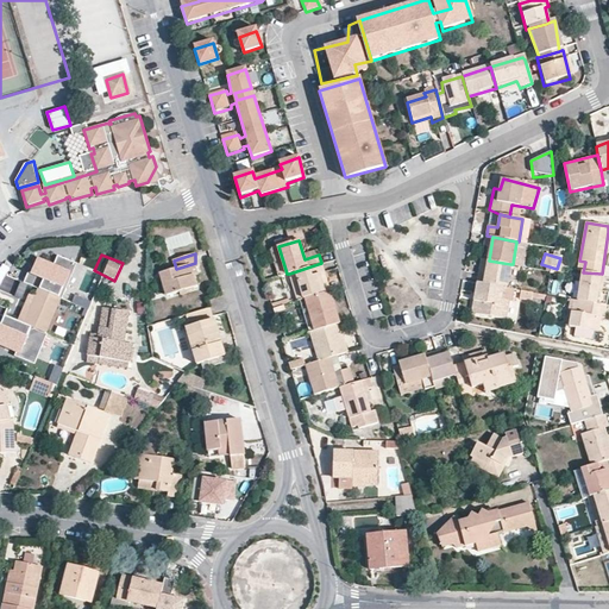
[(29,274),(24,283),(63,301),(67,290),(62,287),(71,262),(58,257),(54,268),(42,263),(36,277),(29,274)]
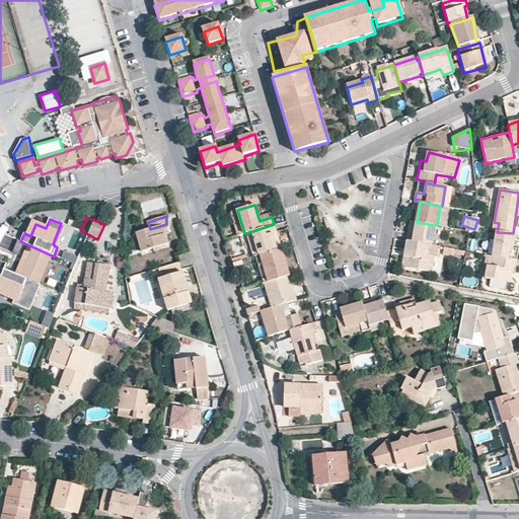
[(408,232),(406,241),(431,245),(435,225),(417,222),(414,233),(408,232)]
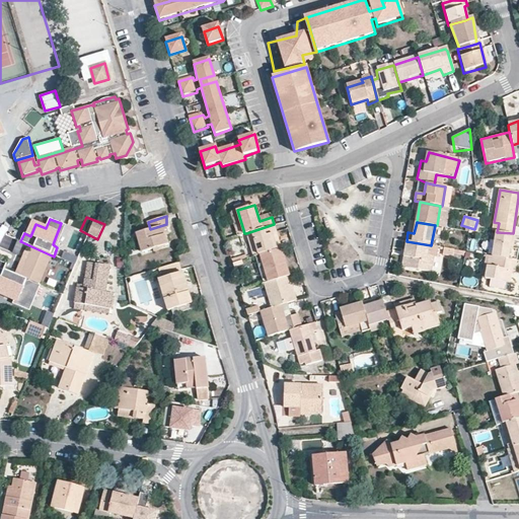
[(150,229),(137,234),(144,255),(173,245),(166,224),(150,229)]
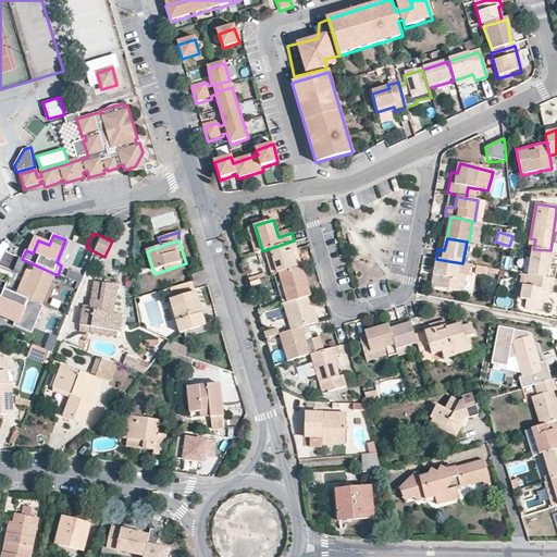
[(264,250),(272,275),(280,273),(297,268),(293,250),(297,249),(294,240),(264,250)]
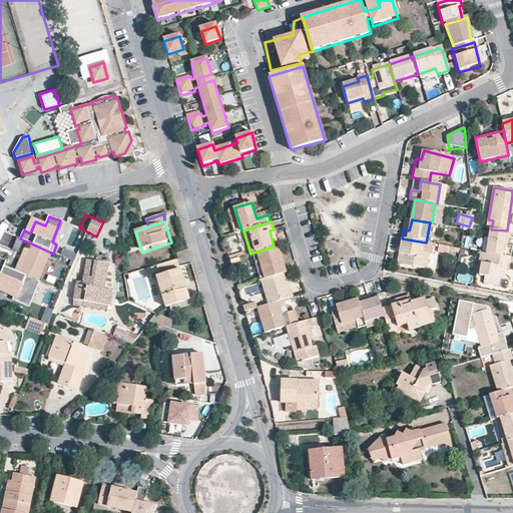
[(507,230),(491,229),(487,253),(510,258),(512,246),(504,245),(507,230)]
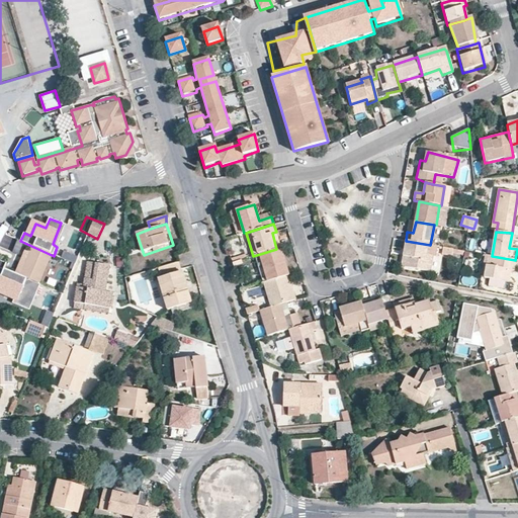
[(430,245),(406,241),(403,257),(406,257),(404,267),(429,272),(432,255),(436,256),(438,247),(430,245)]
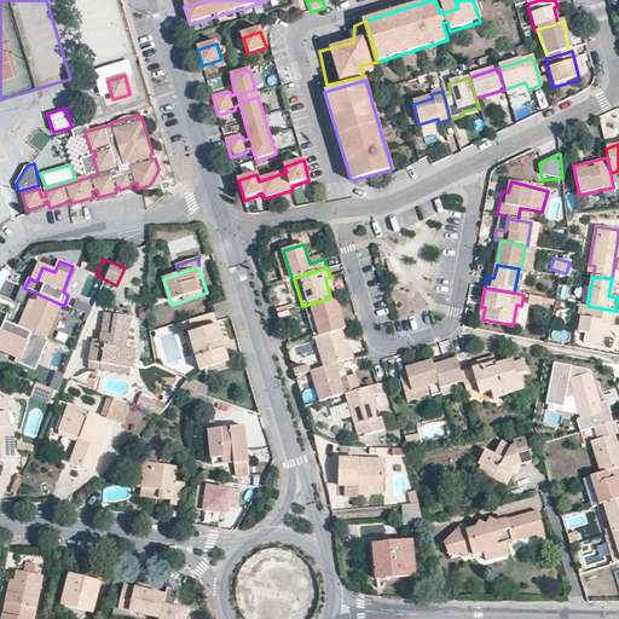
[(28,306),(21,328),(47,339),(53,324),(57,317),(64,306),(56,301),(41,296),(36,308),(28,306)]
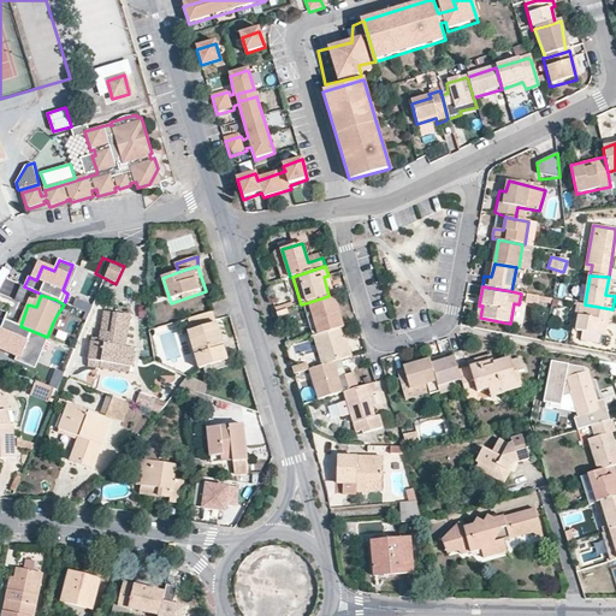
[(330,295),(329,296),(309,302),(315,324),(311,325),(313,336),(344,327),(338,311),(335,311),(330,295)]
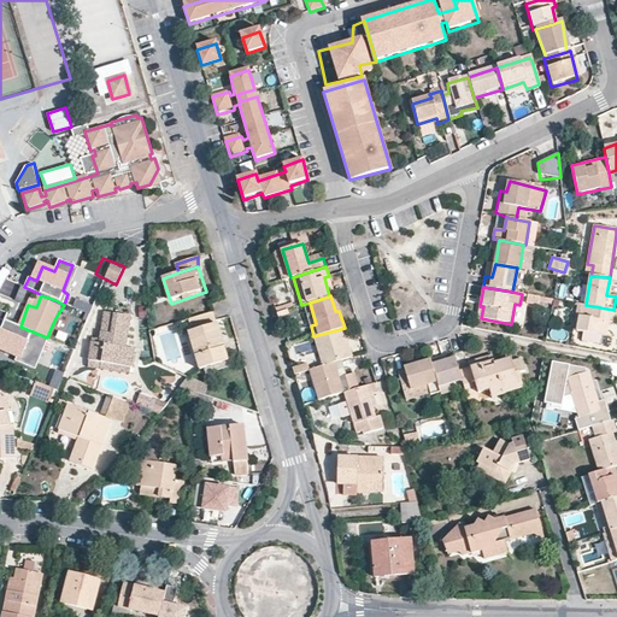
[(541,298),(530,295),(529,304),(539,305),(541,298)]
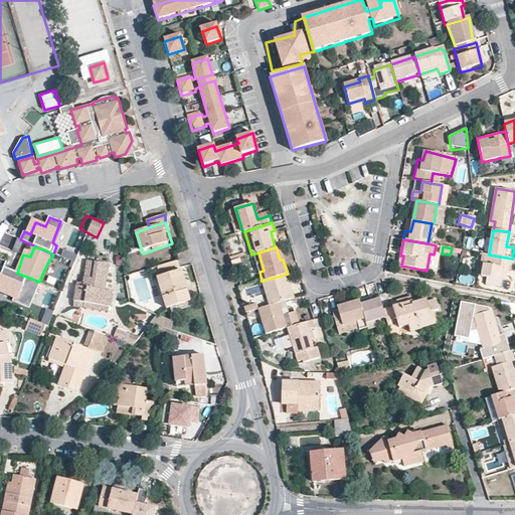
[(482,252),(478,276),(505,281),(507,270),(511,270),(512,259),(489,254),(482,252)]
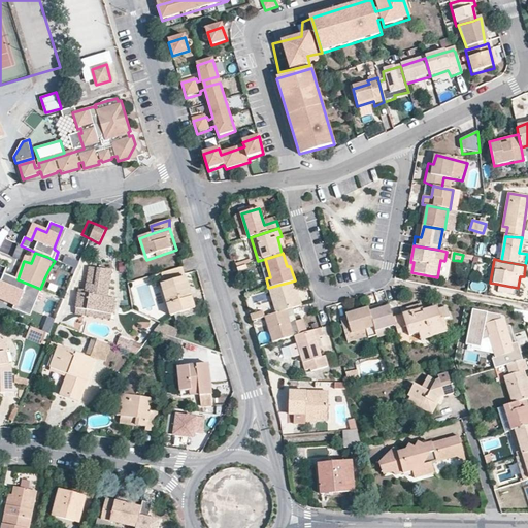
[(76,296),(75,309),(114,314),(116,299),(106,298),(112,270),(89,271),(85,297),(76,296)]
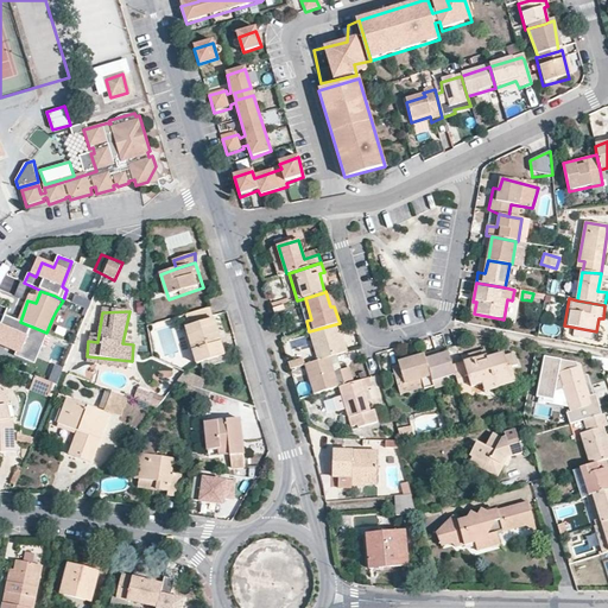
[(46,333),(6,318),(1,327),(4,329),(0,340),(0,347),(32,360),(38,346),(43,349),(46,333)]
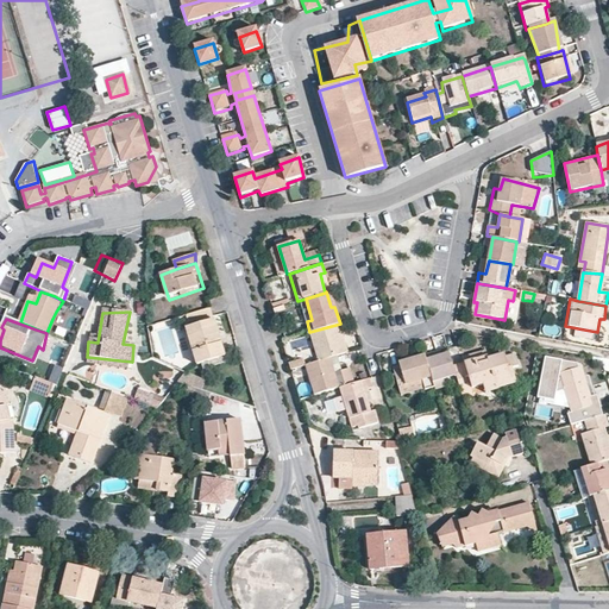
[(211,319),(186,330),(201,368),(226,358),(211,319)]
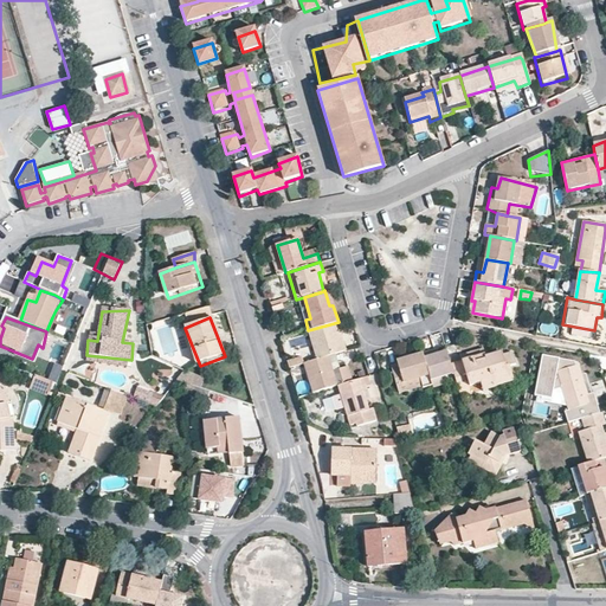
[(339,322),(308,330),(317,360),(328,355),(343,352),(336,327),(340,326),(339,322)]
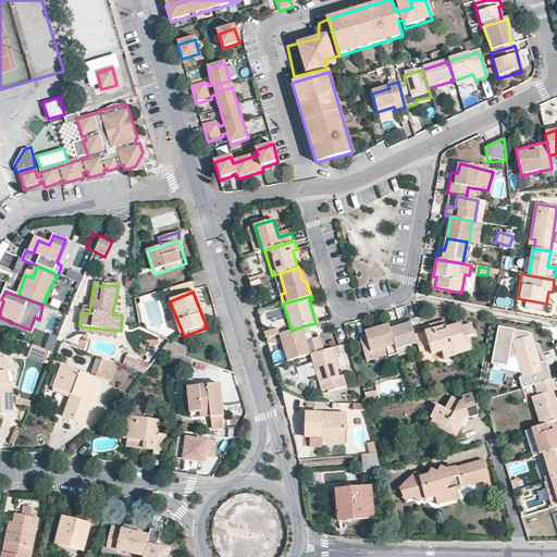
[(399,322),(388,325),(396,349),(417,344),(415,337),(410,323),(400,326),(399,322)]
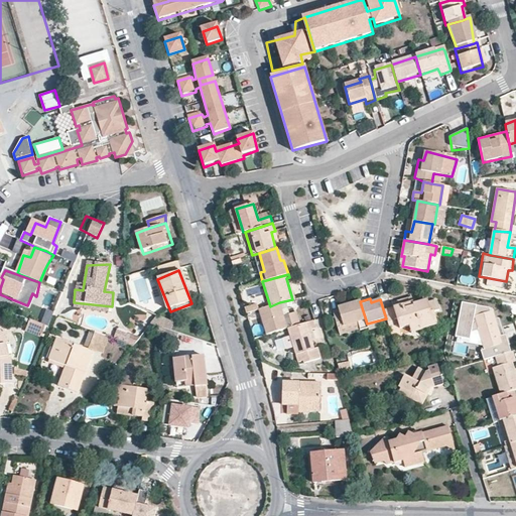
[(394,310),(384,312),(386,318),(392,339),(401,335),(400,330),(409,327),(411,333),(437,324),(434,311),(439,310),(436,300),(428,302),(427,300),(413,304),(412,302),(394,307),(394,310)]
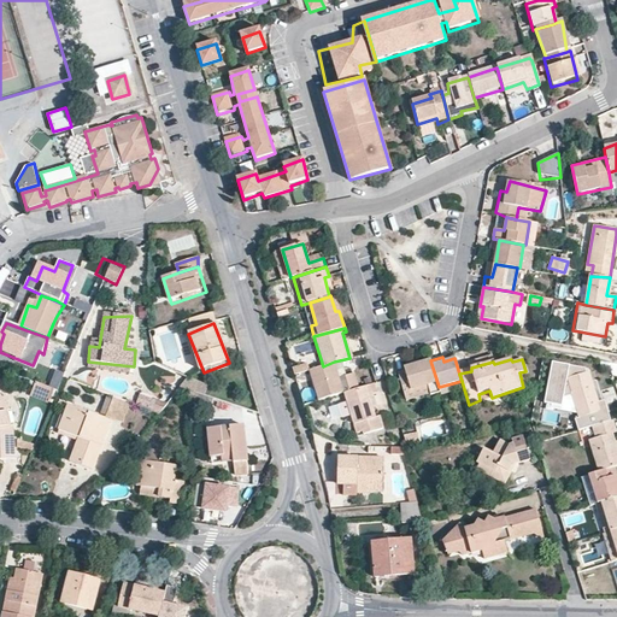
[(398,372),(405,395),(429,389),(432,397),(441,393),(439,387),(430,360),(404,368),(405,371),(398,372)]
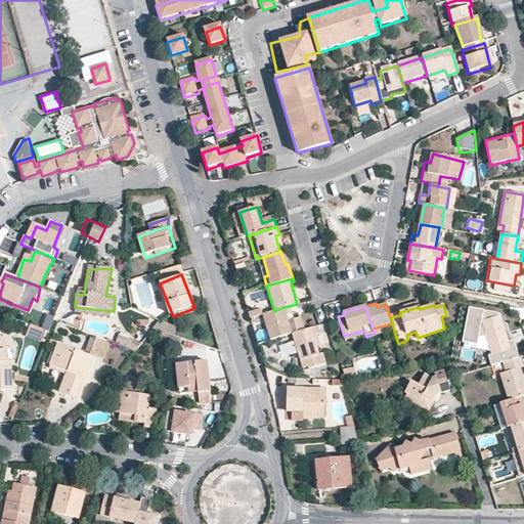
[(292,334),(284,307),(274,311),(263,314),(270,340),(292,334)]
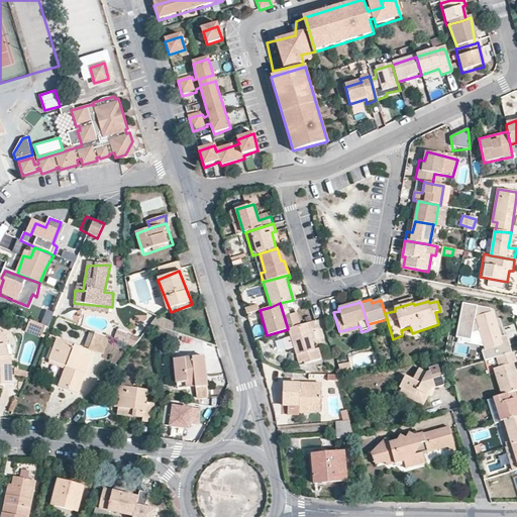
[(127,321),(137,330),(147,318),(136,309),(127,321)]
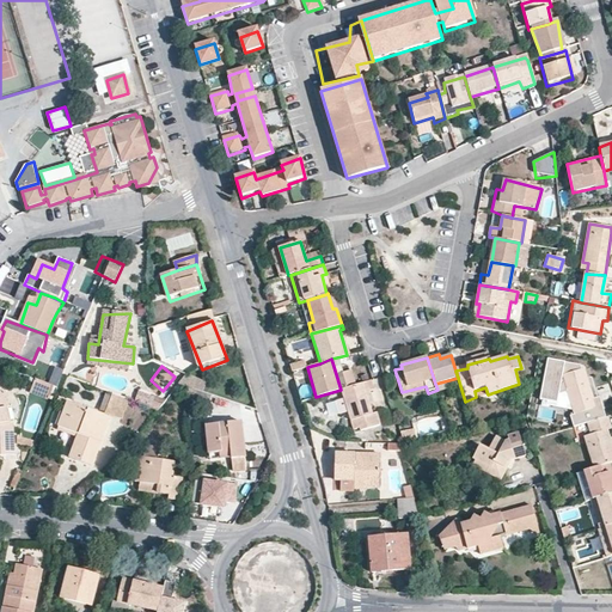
[(580,366),(556,375),(569,412),(593,403),(580,366)]
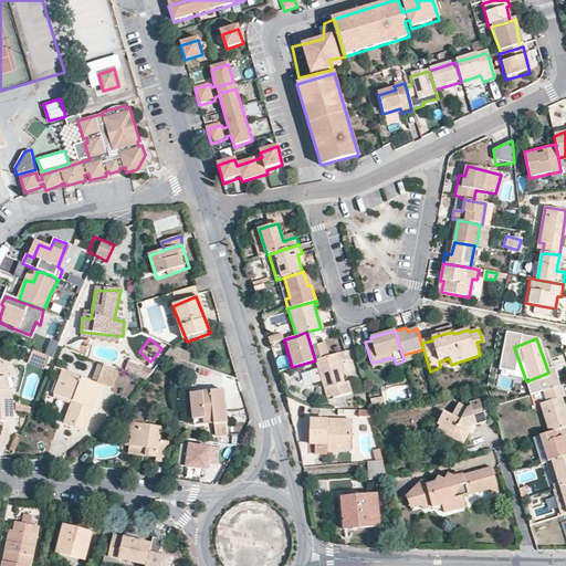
[(52,339),(46,354),(54,356),(60,343),(52,339)]
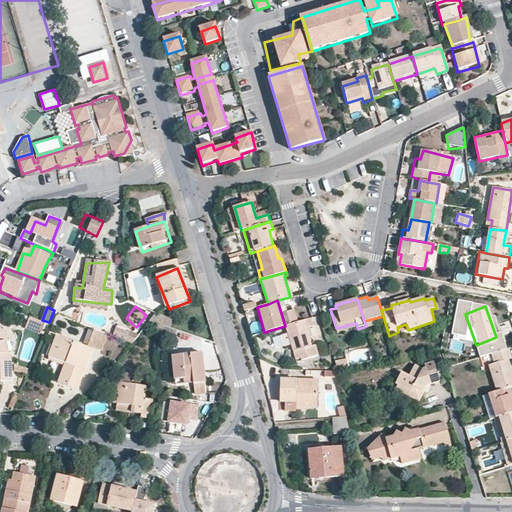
[(287,312),(290,324),(297,322),(294,310),(287,312)]
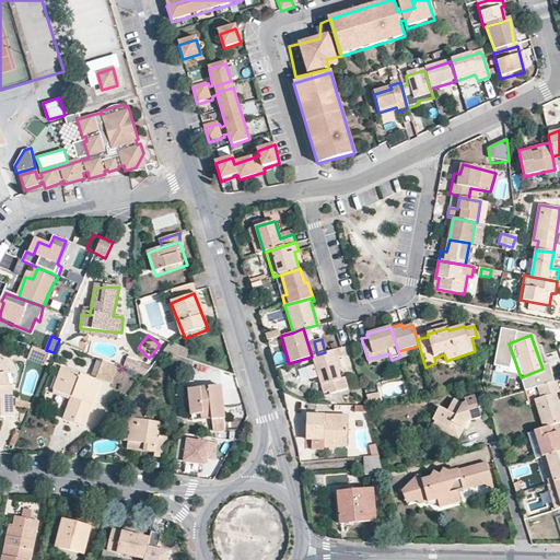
[(191,349),(172,343),(163,352),(187,360),(191,349)]
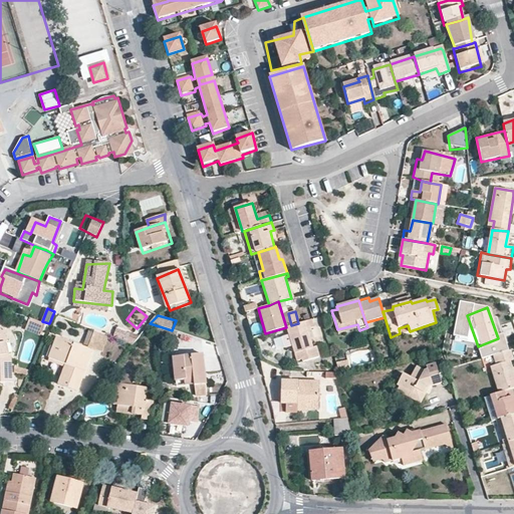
[(31,318),(26,329),(27,330),(41,336),(45,325),(45,324),(31,318)]
